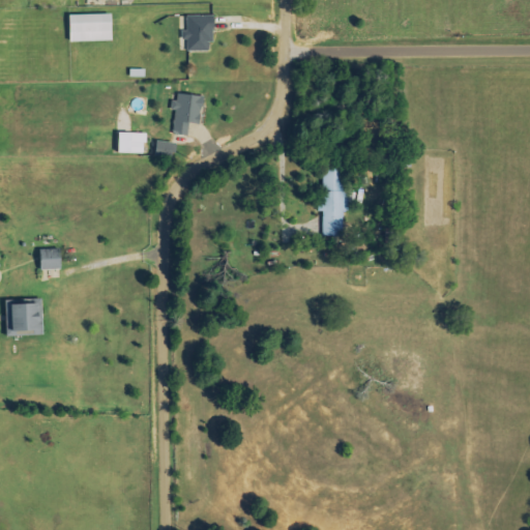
[(70,41),(112,40),(111,13),(69,16),(70,41)]
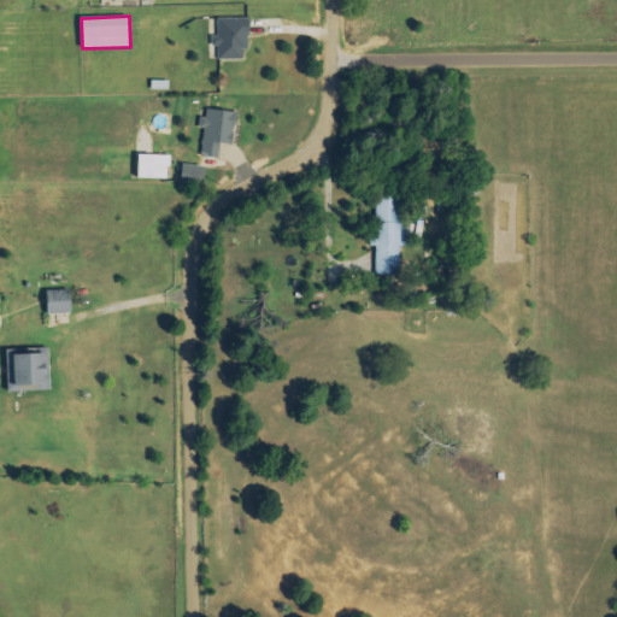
[(248,59),(248,18),(216,18),(216,46),(218,46),(218,59),(248,59)]
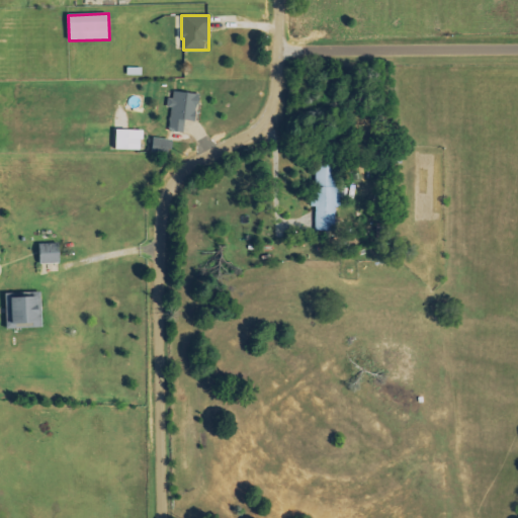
[(199,94),(171,91),(169,108),(172,109),(170,131),(183,133),(185,120),(196,121),(199,94)]
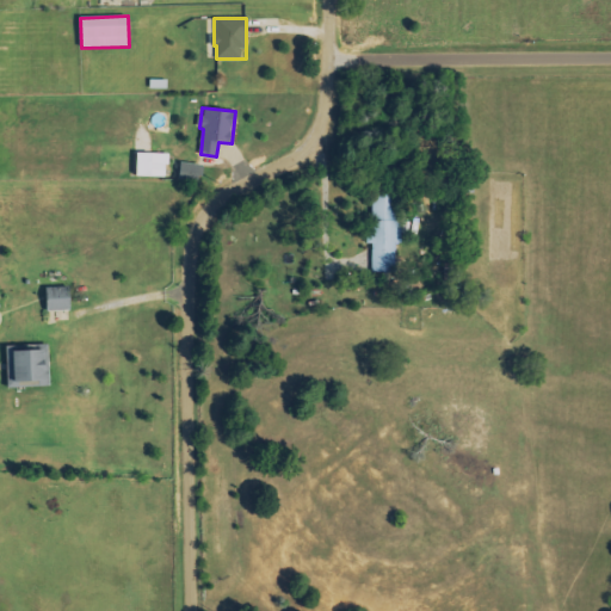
[(166,177),(167,153),(136,153),(136,176),(166,177)]
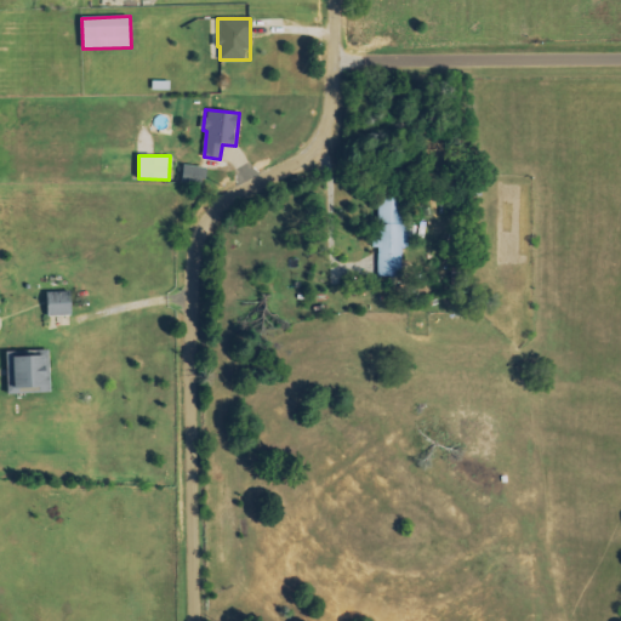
[(182,182),(204,184),(206,167),(183,165),(182,182)]
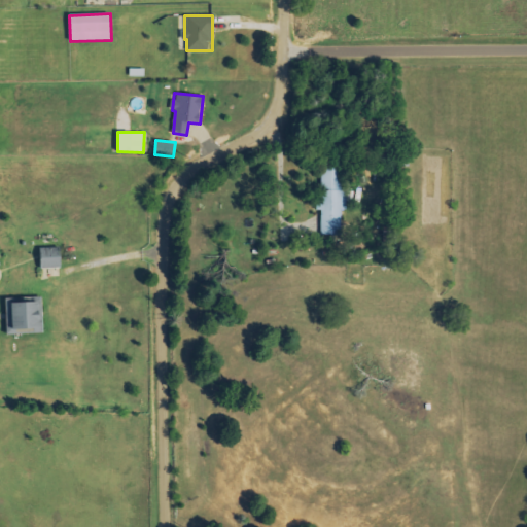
[(320,236),(341,236),(341,210),(346,210),(346,189),(341,189),(342,168),(321,168),(321,199),(316,199),(315,211),(321,211),(320,236)]
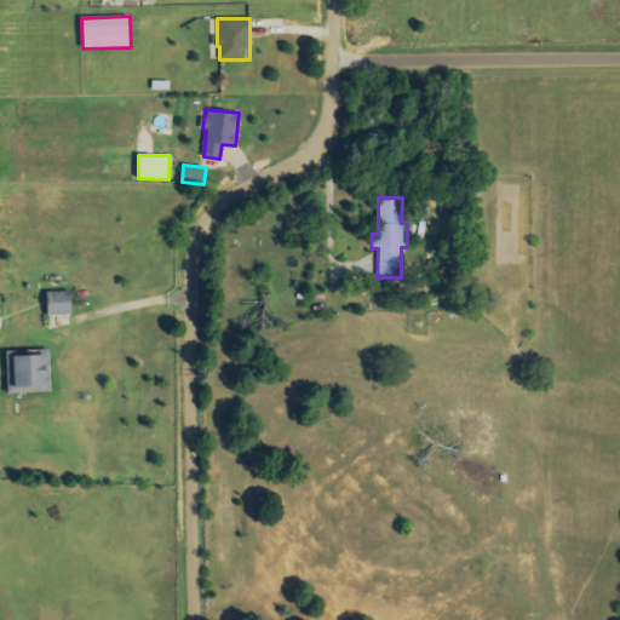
[(46,292),(47,316),(72,315),(70,291),(46,292)]
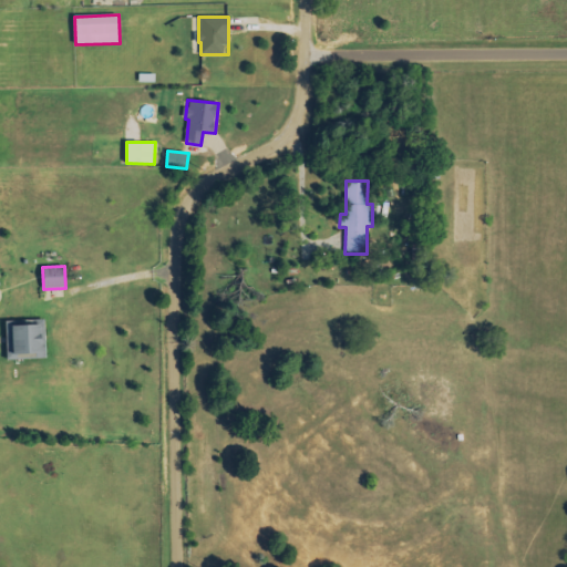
[(47,359),(45,321),(6,322),(7,360),(47,359)]
